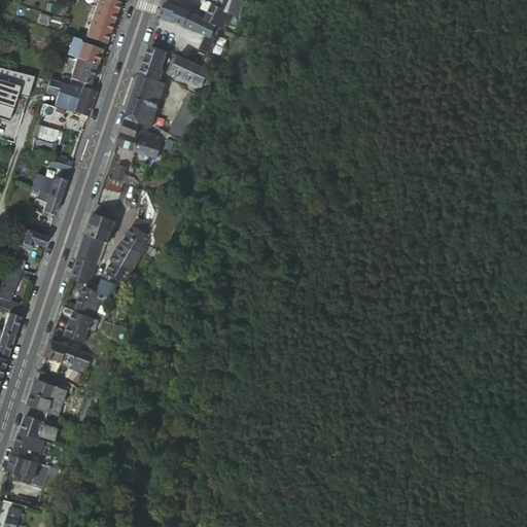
[(110,0),(100,0),(98,7),(115,13),(119,3),(110,0)]
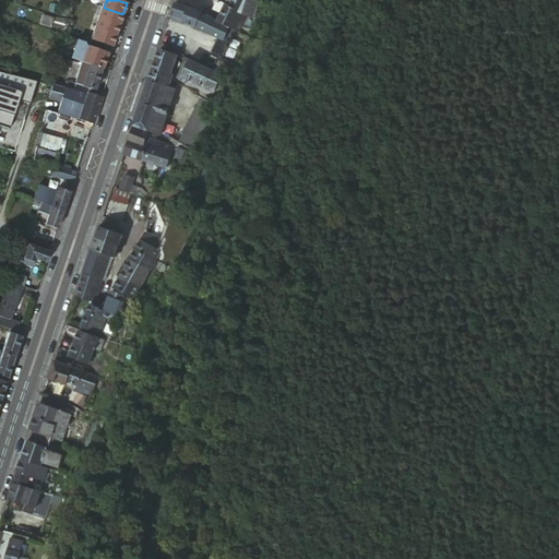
[(247,16),(248,13),(244,12),(247,0),(232,0),(229,7),(239,12),(239,14),(247,16)]
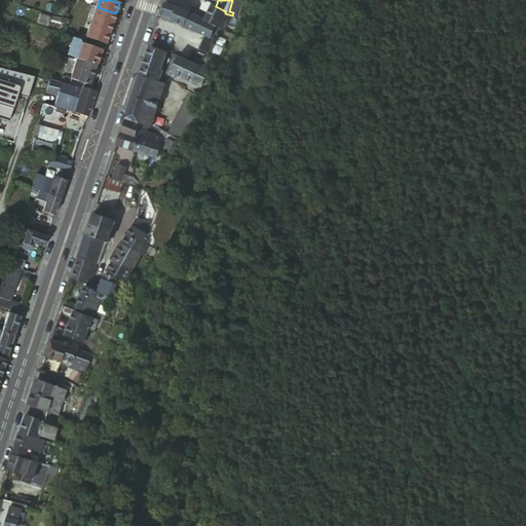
[(241,15),(246,0),(232,0),(229,11),(233,12),(241,15)]
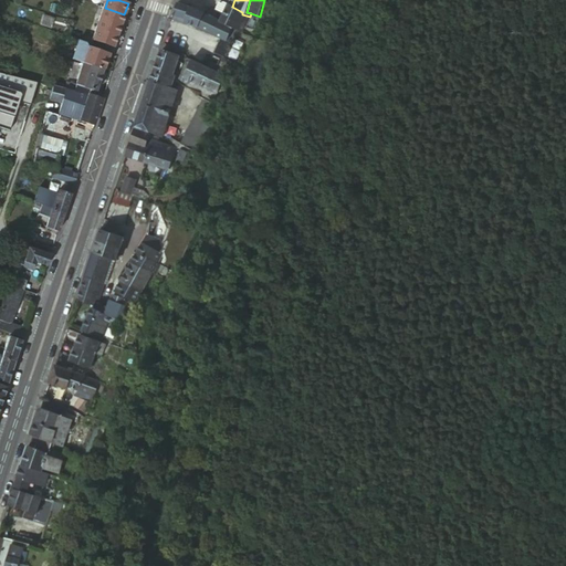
[(218,3),(215,10),(223,14),(228,4),(229,3),(226,2),(218,3)]
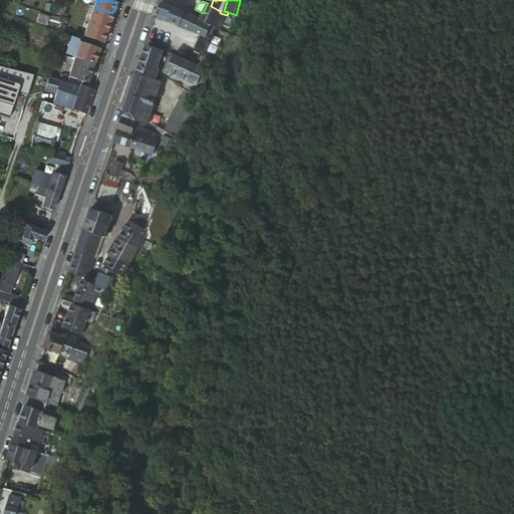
[(157,17),(180,25),(204,37),(210,40),(212,41),(219,29),(200,20),(186,13),(174,8),(161,3),(157,17)]
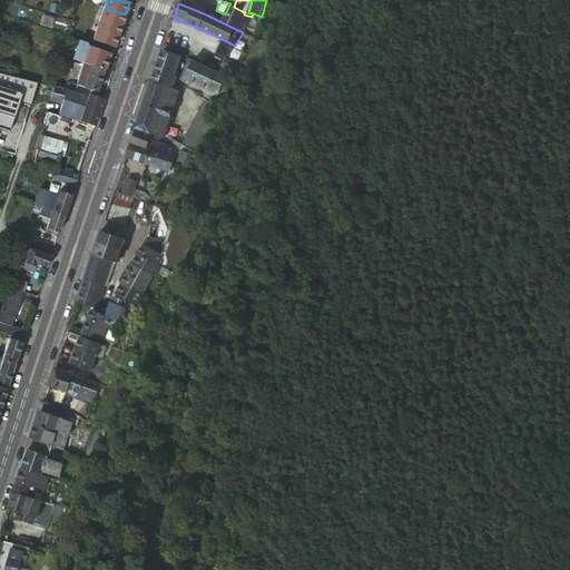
[(243,32),(244,33),(252,17),(244,15),(244,12),(234,7),(229,5),(225,15),(222,22),(243,32)]
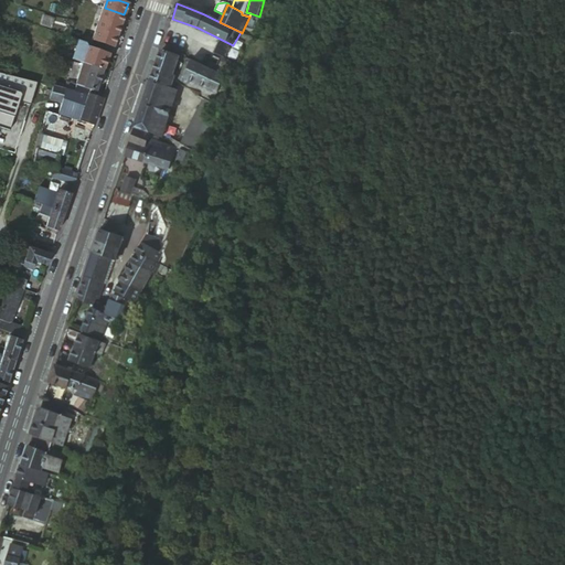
[(208,7),(204,14),(220,22),(223,14),(214,10),(208,7)]
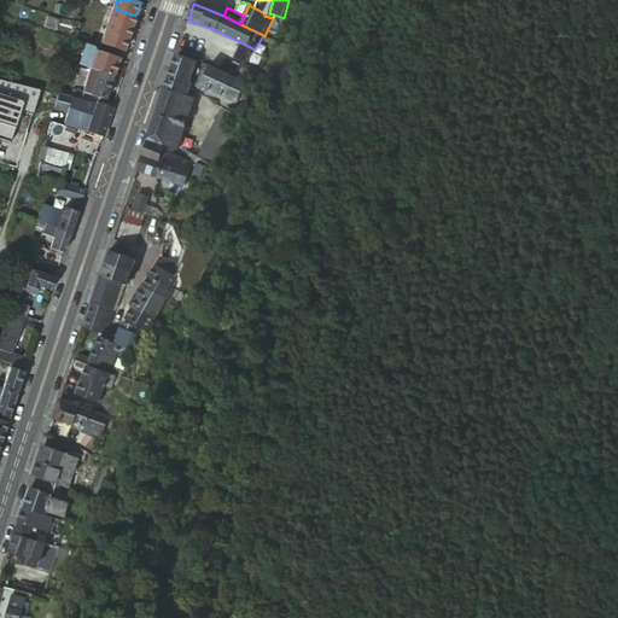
[(115,9),(110,21),(132,28),(135,16),(115,9)]
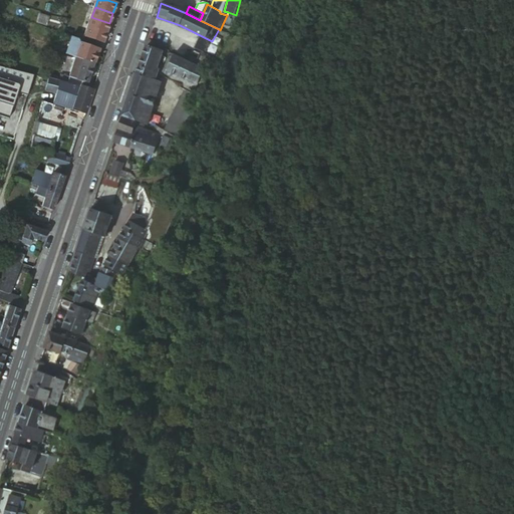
[(91,17),(88,27),(105,33),(109,23),(91,17)]
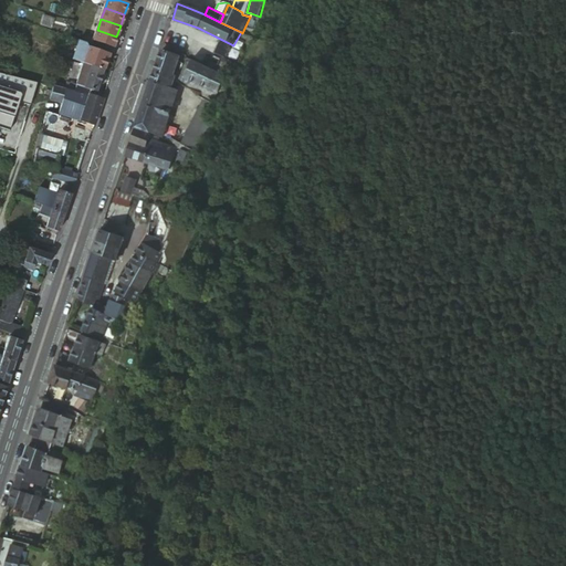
[(116,37),(97,30),(93,41),(112,48),(116,37)]
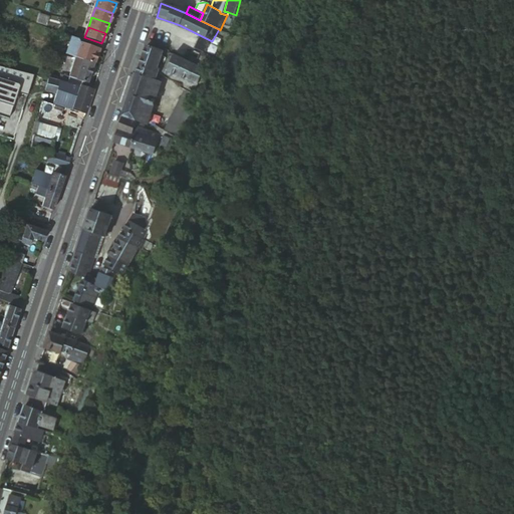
[(193,48),(203,53),(210,40),(204,37),(200,35),(193,48)]
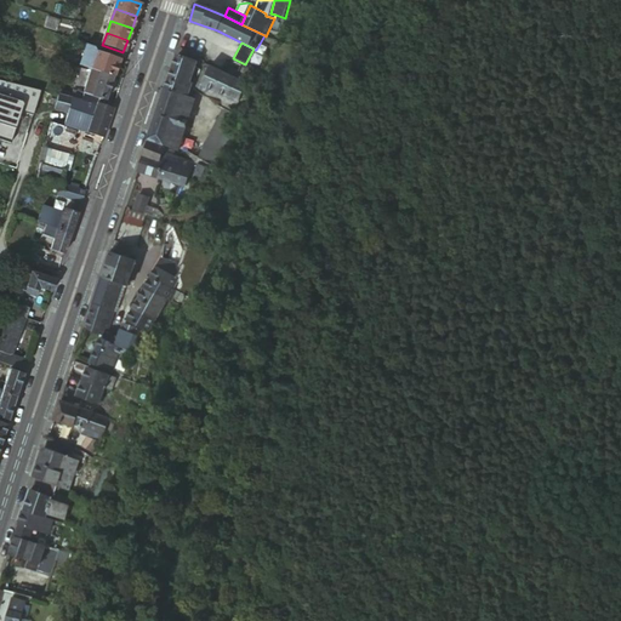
[(79,66),(90,70),(96,52),(95,47),(86,44),(79,66)]
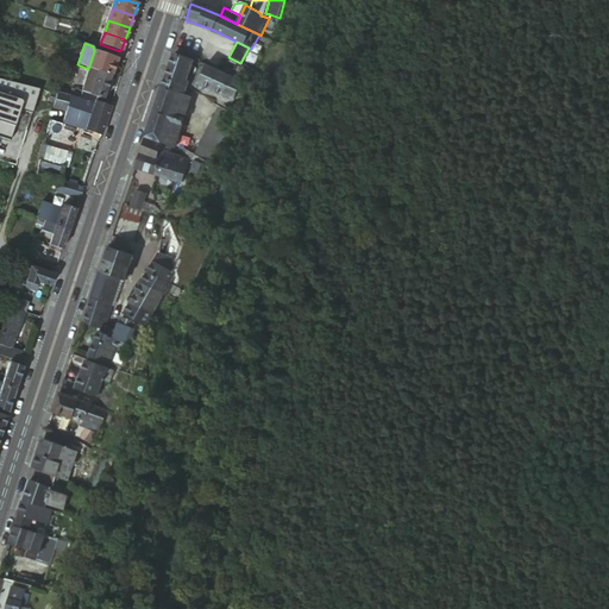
[(94,51),(88,69),(110,76),(117,58),(94,51)]
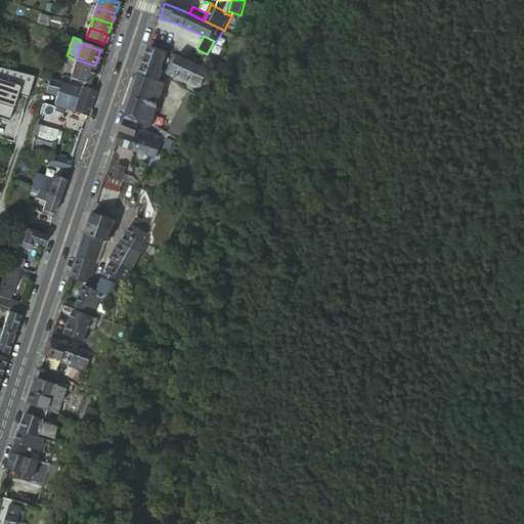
[(166,53),(149,47),(145,57),(162,63),(166,53)]
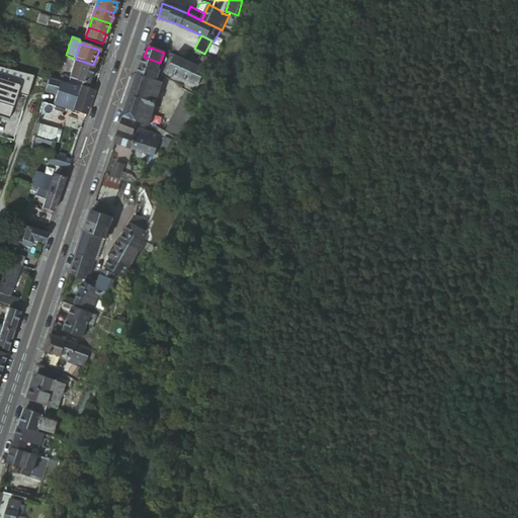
[(197,85),(204,70),(196,66),(174,56),(166,74),(171,76),(172,73),(192,82),(197,85)]
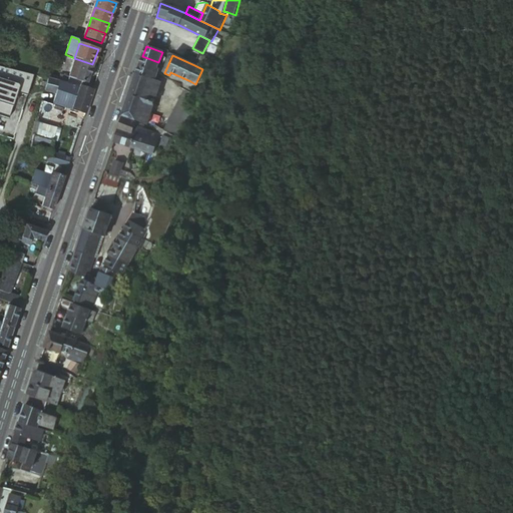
[(158,62),(142,56),(136,73),(153,79),(158,62)]
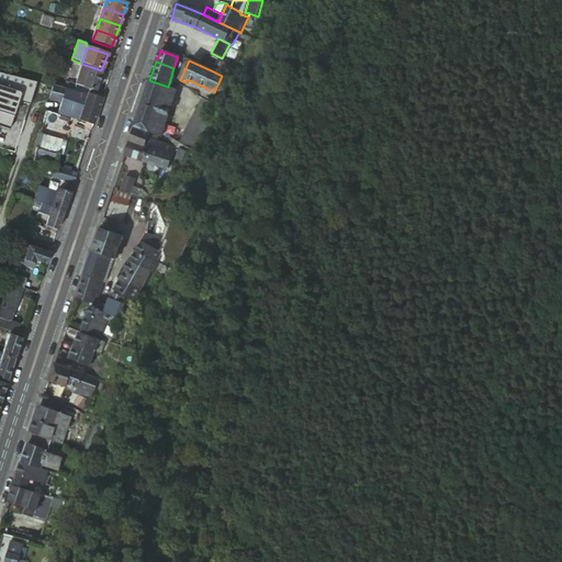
[(101,70),(81,64),(74,83),(85,88),(94,90),(101,70)]
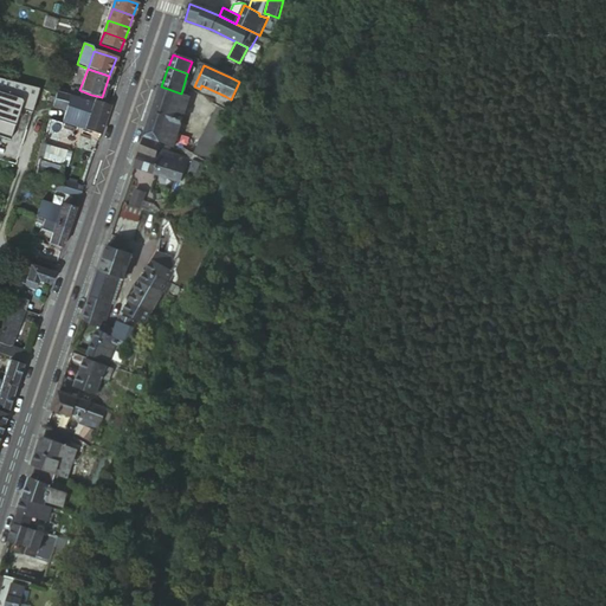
[(31,113),(38,88),(0,78),(0,136),(8,140),(13,124),(10,123),(14,108),(31,113)]
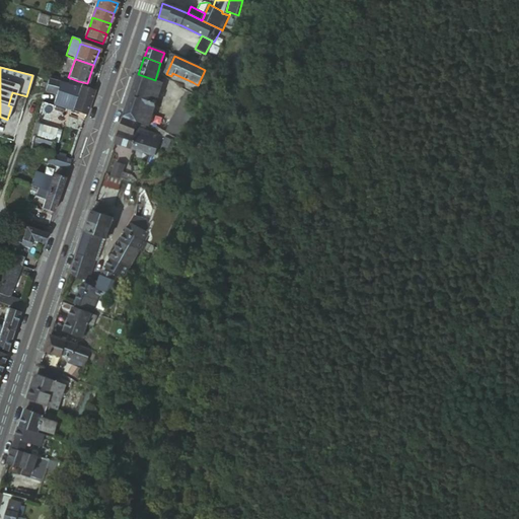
[(155,80),(138,74),(135,85),(159,93),(162,83),(155,80)]
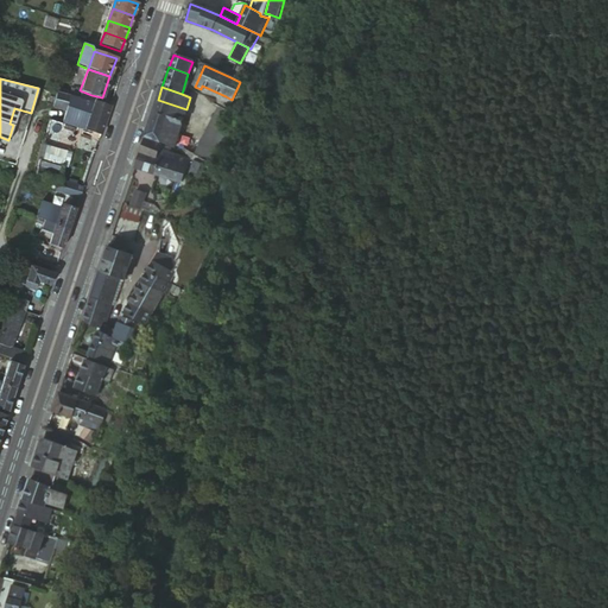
[(80,90),(77,99),(89,102),(92,95),(80,90)]
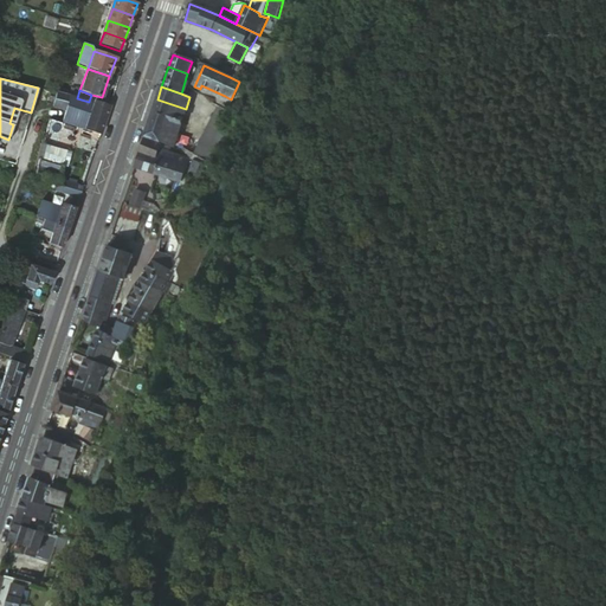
[(70,96),(56,92),(52,108),(65,110),(70,96)]
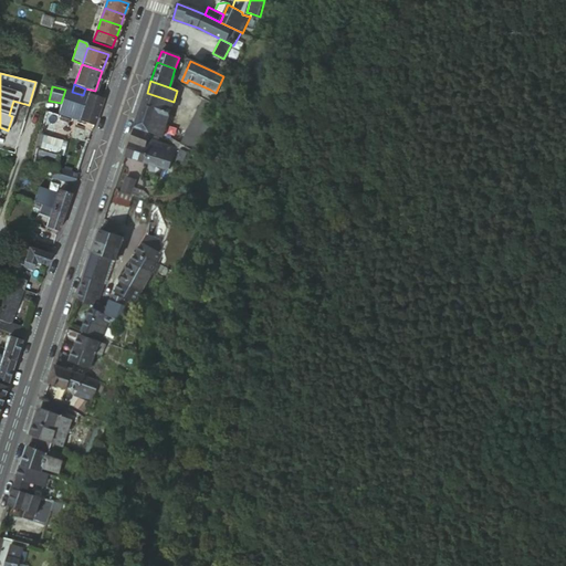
[(83,95),(102,100),(104,94),(95,91),(85,88),(83,95)]
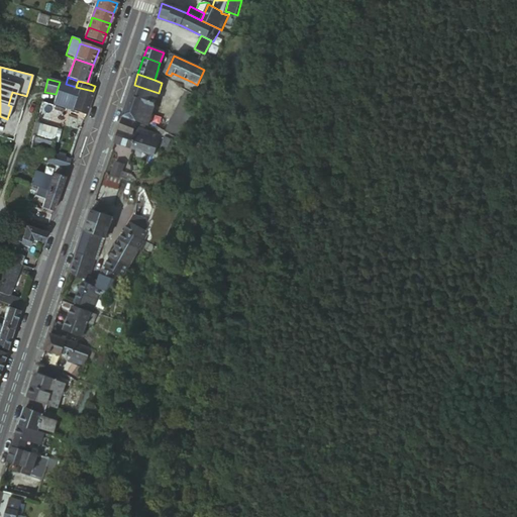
[(66,84),(60,82),(56,94),(53,103),(85,114),(93,91),(76,87),(66,84)]
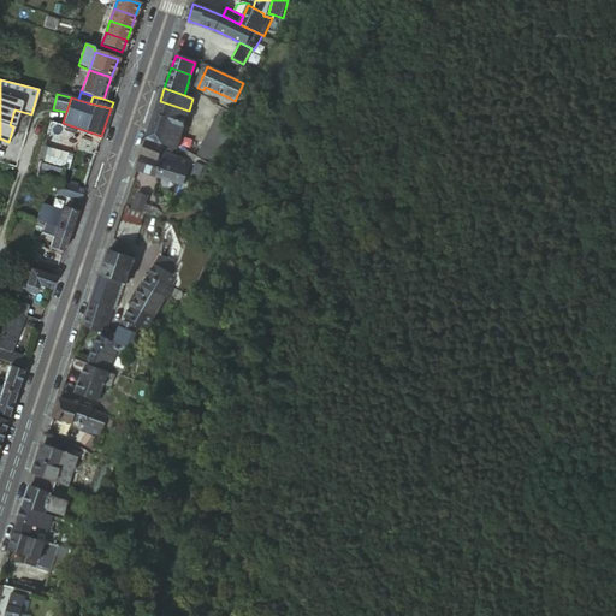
[(236,101),(235,101),(229,98),(224,107),(232,111),(236,101)]
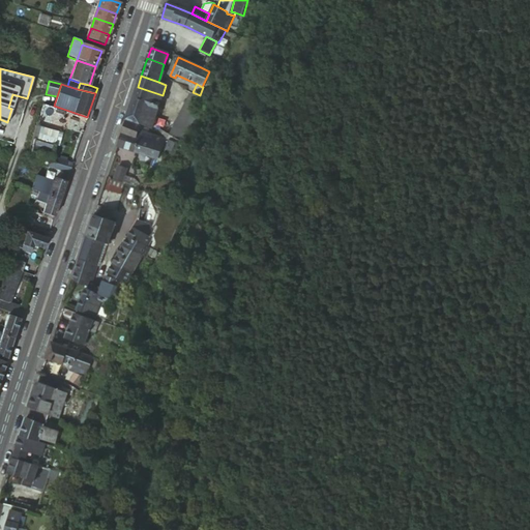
[(163,95),(138,87),(133,100),(158,109),(163,95)]
